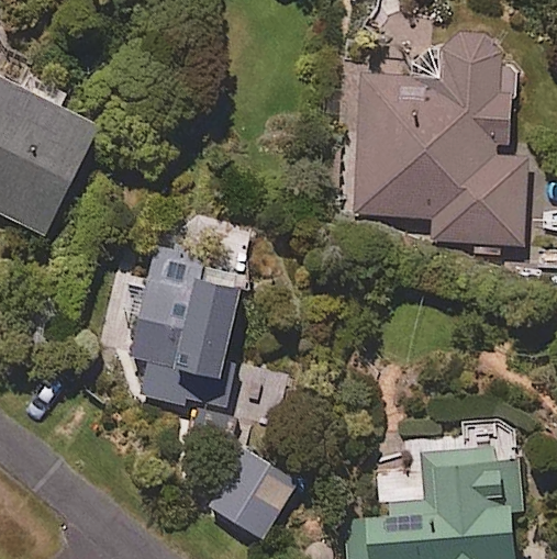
[(497,142),(509,143),(513,66),(503,65),(504,38),(446,35),(444,78),(359,73),(352,209),(430,213),(429,235),(468,238),(467,253),(496,254),(497,239),(521,242),(526,154),(508,153),(497,152),(497,142)]
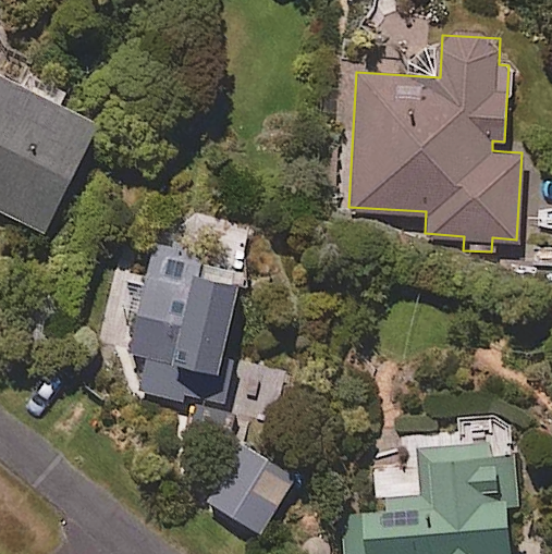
[(98,125),(0,76),(0,209),(47,232),(98,125)]
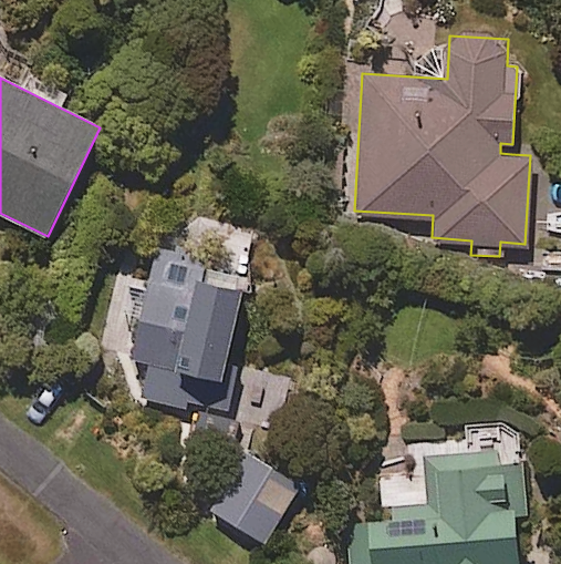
[(143,396),(190,406),(191,402),(222,410),(228,411),(237,369),(230,367),(247,298),(199,287),(205,263),(158,252),(134,359),(149,362),(143,396)]
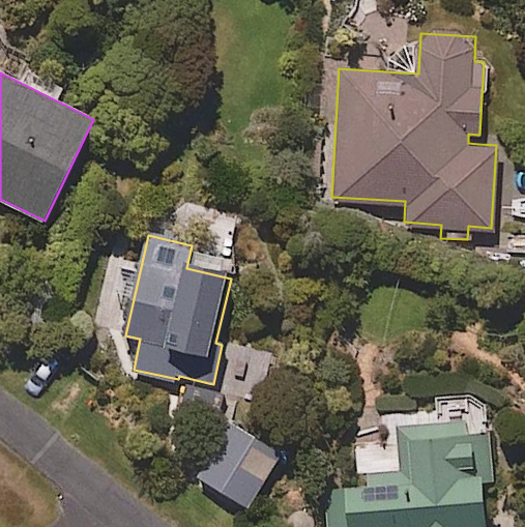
[(292,460),(227,420),(194,474),(259,514),(292,460)]
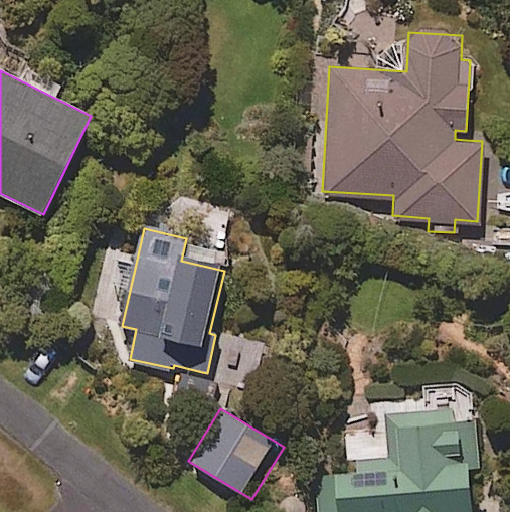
[(475,511),(472,409),(387,412),(388,458),(357,459),(357,475),(315,477),(316,511),(475,511)]
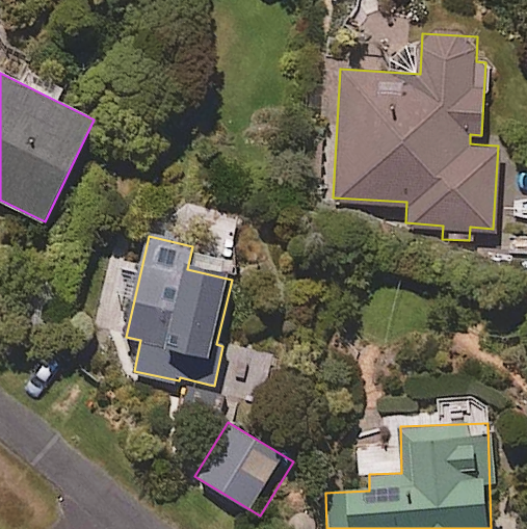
All buildings are outlined.
